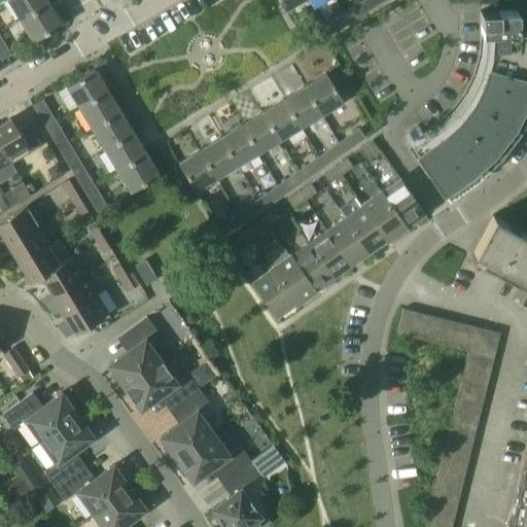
[(6,0),(20,21),(48,3),(45,0),(6,0)]
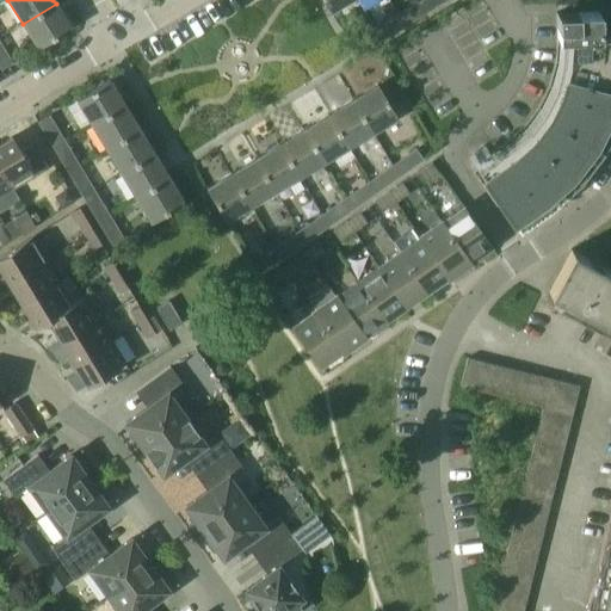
[(321,0),(331,14),(353,0),(321,0)]
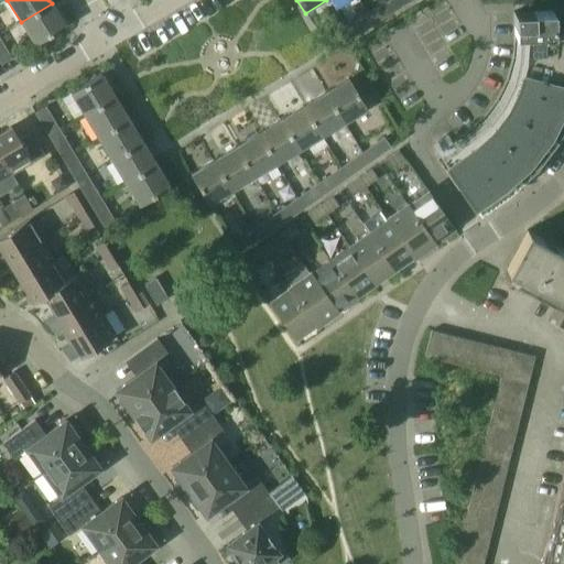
[(392,0),(390,1),(397,12),(415,0),(392,0)]
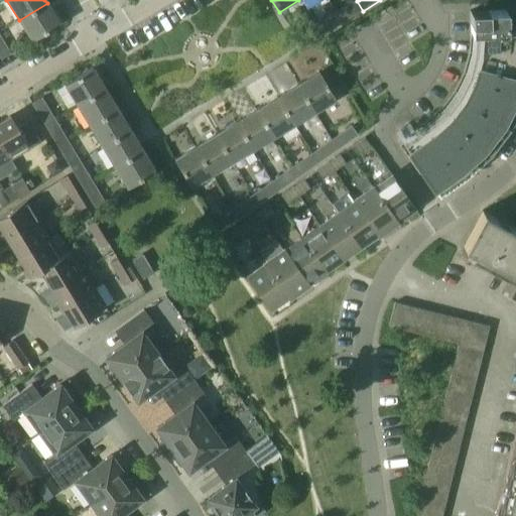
[(19,20),(31,40),(59,23),(47,3),(19,20)]
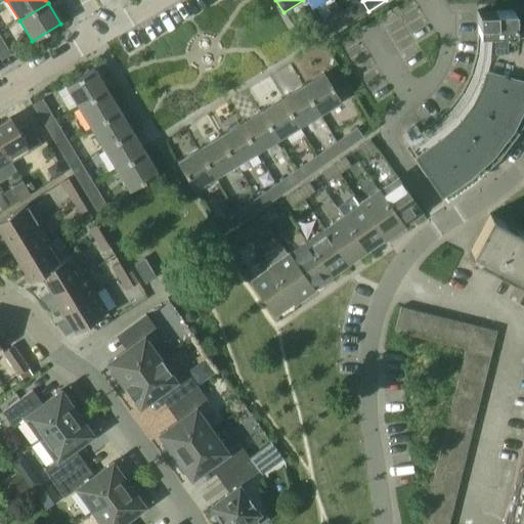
[(432,124),(406,142),(443,195),(471,176),(496,154),(517,126),(523,111),(523,12),(514,12),(514,11),(477,11),(477,33),(476,53),(470,74),(461,93),(447,110),(432,124)]
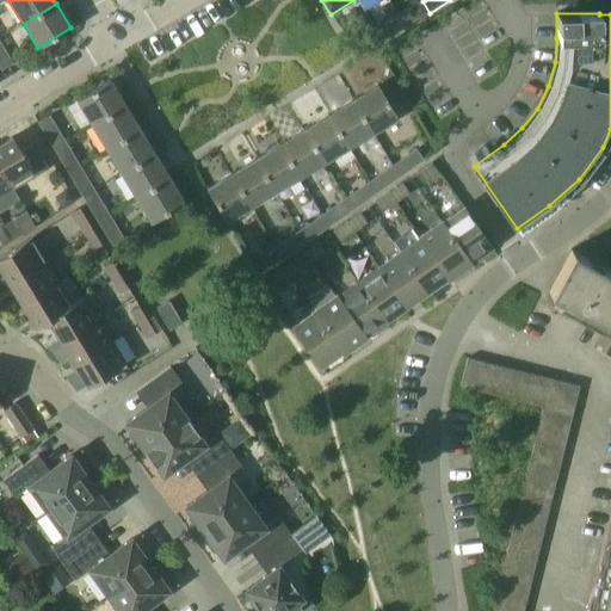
[(0,47),(0,69),(0,71),(10,65),(0,47)]
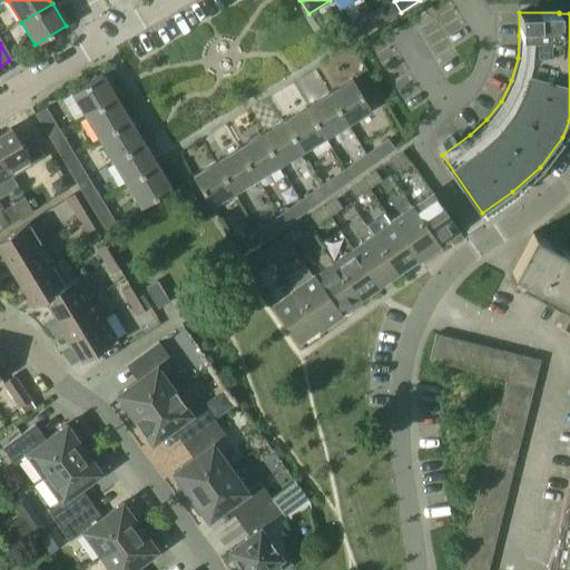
[(70,95),(84,118),(115,99),(101,76),(70,95)]
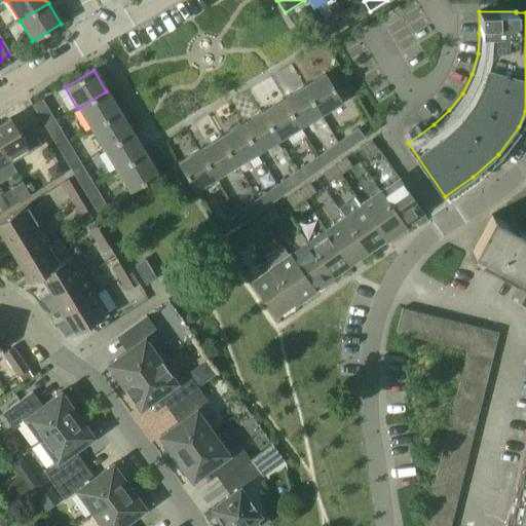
[(324,73),(302,86),(320,115),(341,102),(324,73)]
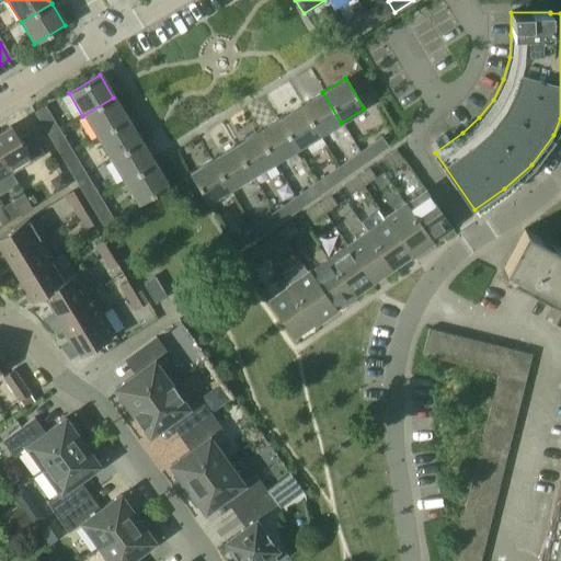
[(322,92),(300,105),(319,136),(341,123),(322,92)]
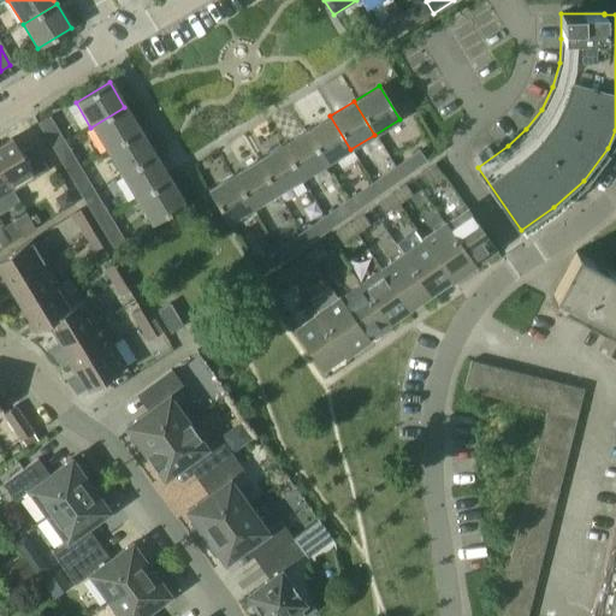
[(124,107),(90,128),(106,152),(140,131),(124,107)]
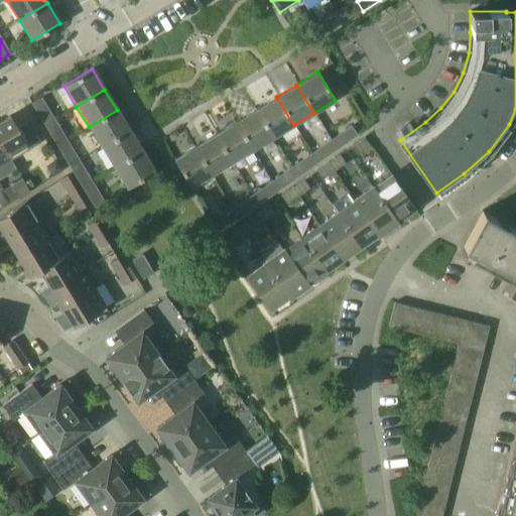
[(272,138),(293,125),(276,97),(255,110),(272,138)]
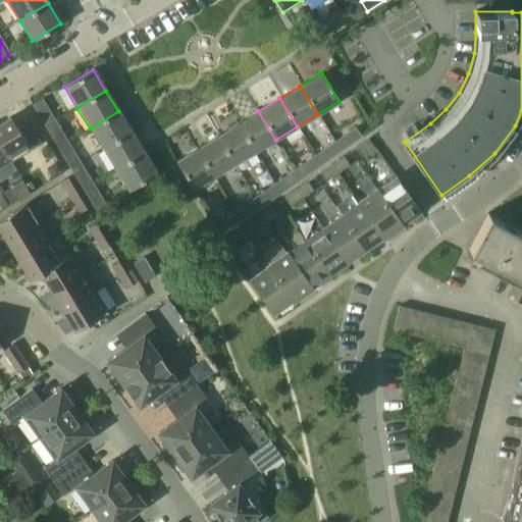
[(32,106),(45,127),(53,121),(41,100),(32,106)]
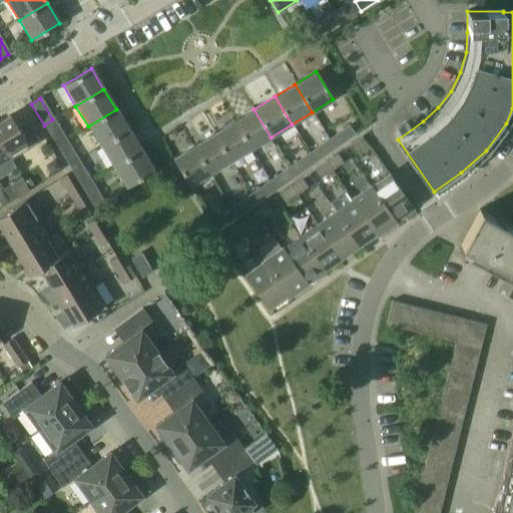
[(116,109),(88,126),(100,146),(128,129),(116,109)]
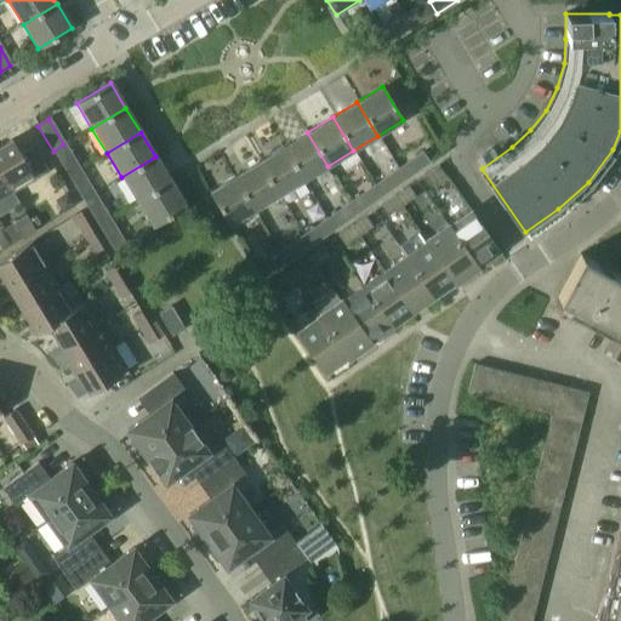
[(303,181),(328,166),(307,132),(283,147),(303,181)]
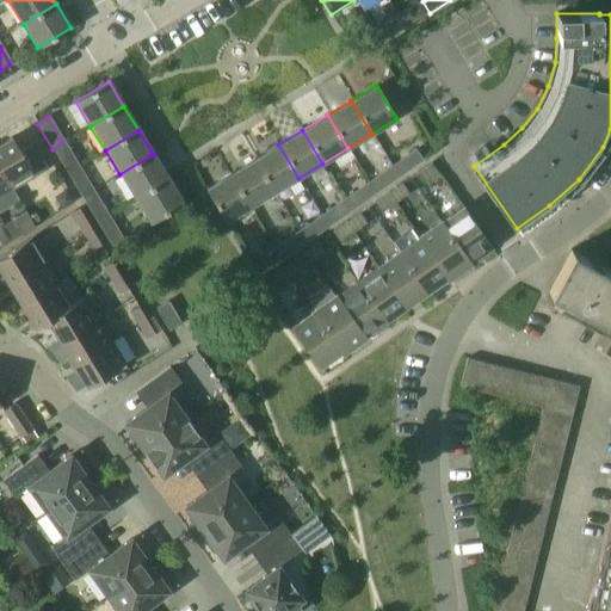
[(0,143),(0,170),(11,187),(34,174),(35,176),(47,168),(31,144),(20,152),(11,137),(0,143)]
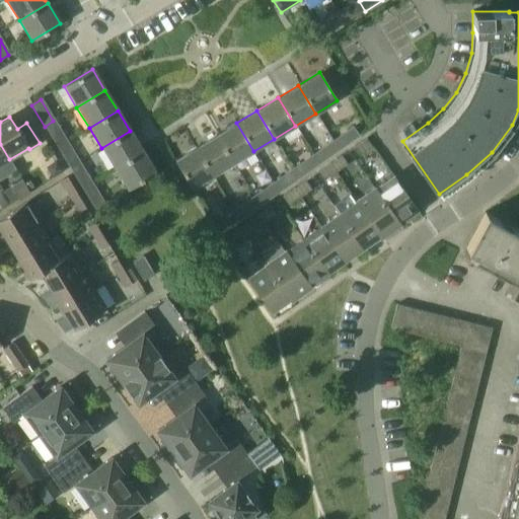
[(57,147),(66,142),(53,121),(45,127),(57,147)]
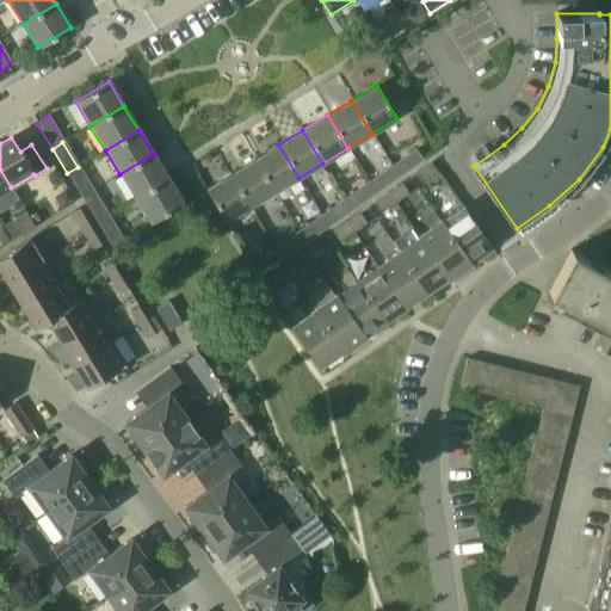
[(273,192),(298,178),(278,144),(253,160),(273,192)]
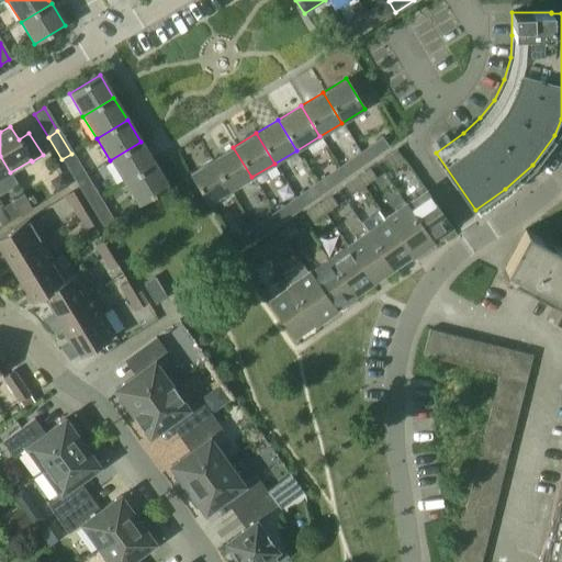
[(382,138),(360,154),(367,163),(389,147),(382,138)]
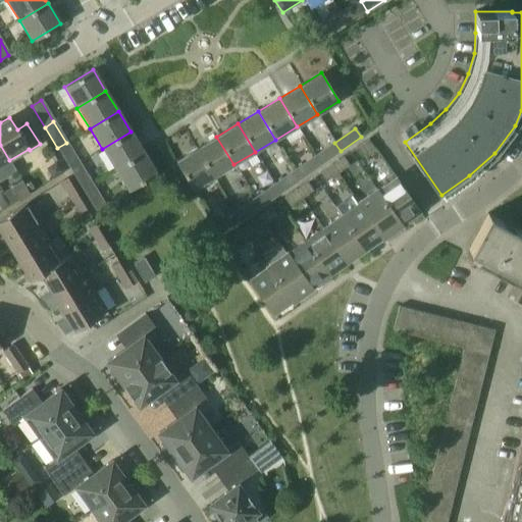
[(114,170),(143,153),(131,132),(102,149),(114,170)]
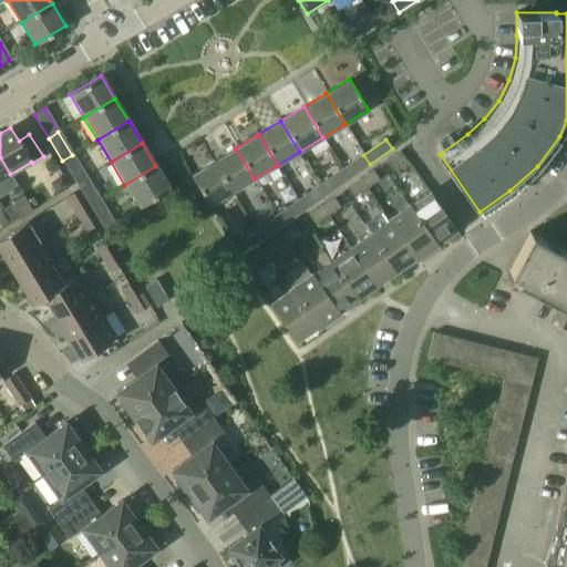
[(232,193),(254,178),(235,148),(213,162),(232,193)]
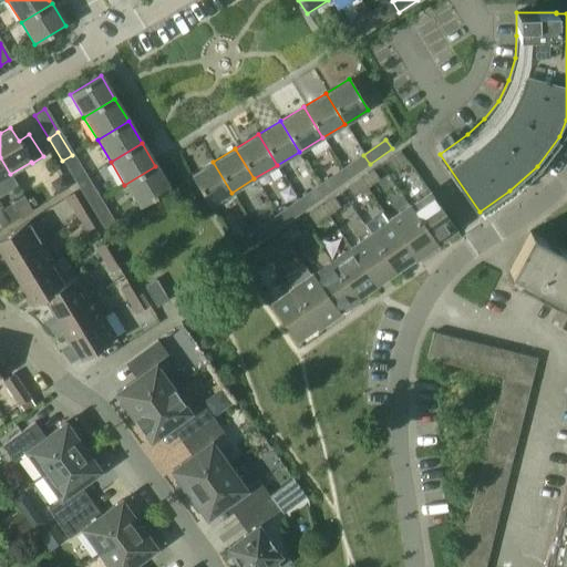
[(401,152),(388,160),(394,169),(406,161),(401,152)]
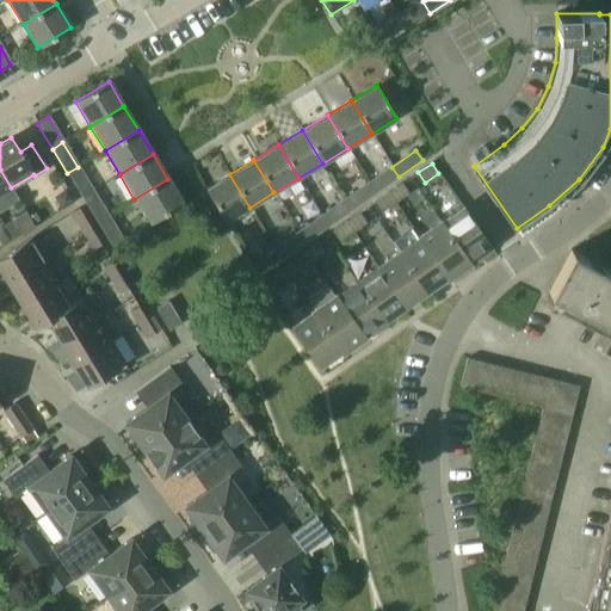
[(82,197),(92,191),(78,167),(67,173),(82,197)]
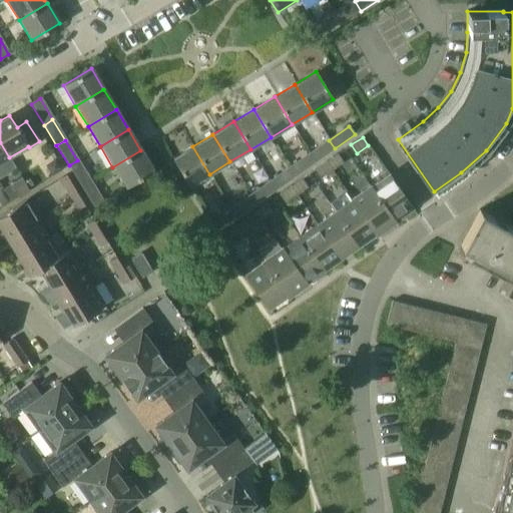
[(329,140),(310,154),(316,162),(335,148),(329,140)]
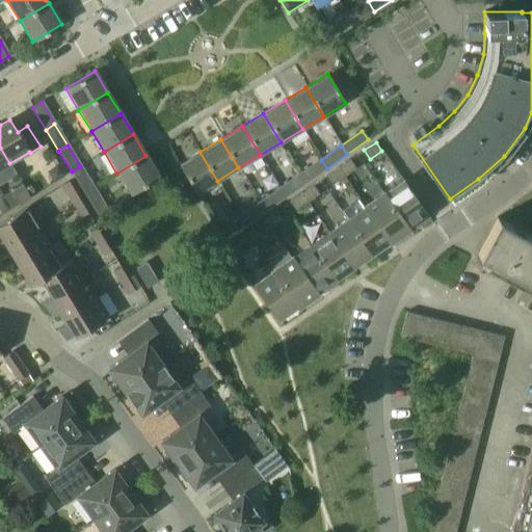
[(0,168),(9,163),(0,148),(0,168)]
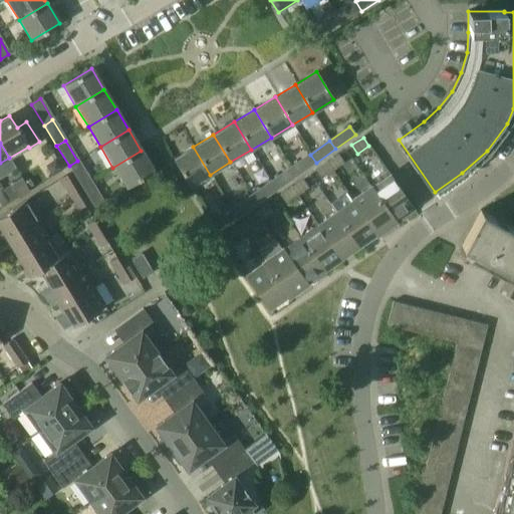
[(210,175),(193,147),(172,160),(189,188),(210,175)]
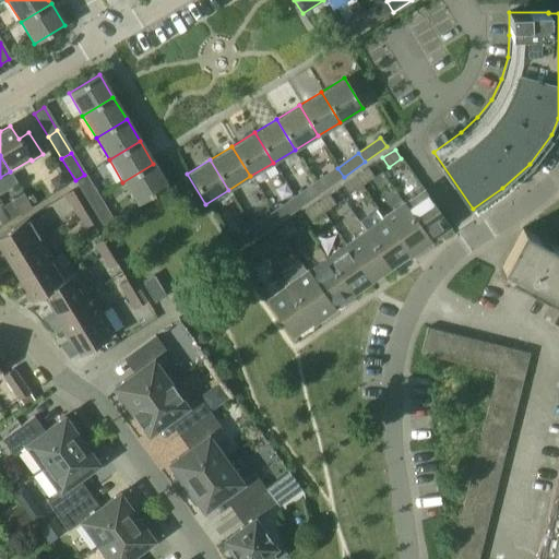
[(153,164),(122,182),(137,205),(167,187),(153,164)]
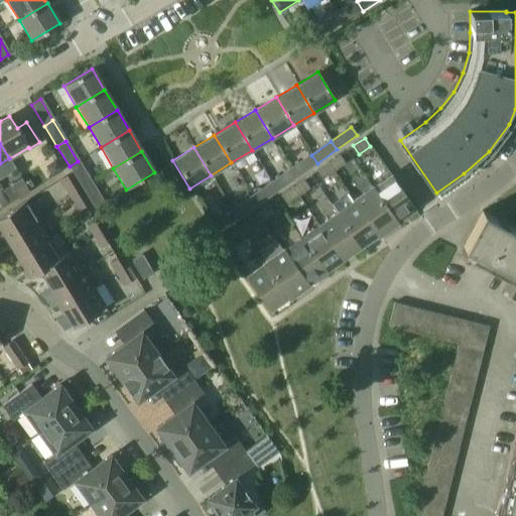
[(311,155),(291,169),(297,177),(317,163),(311,155)]
